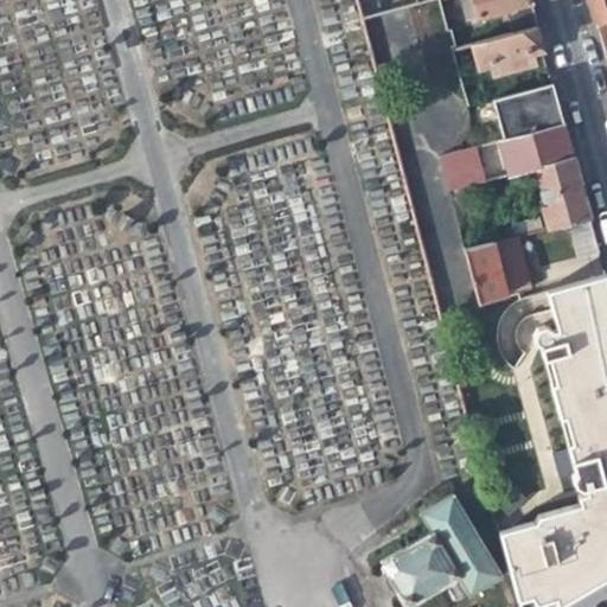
[(419,38),(423,55),(451,49),(452,49),(455,48),(451,29),(446,31),(439,0),(426,0),(407,5),(416,39),(419,38)]
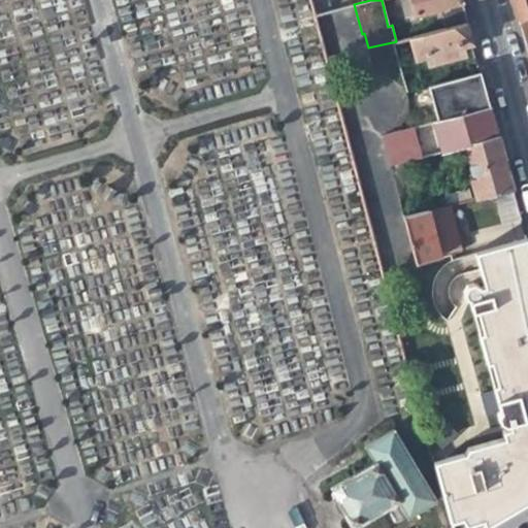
[(440,8),(446,29),(466,24),(459,0),(400,0),(405,17),(440,8)]
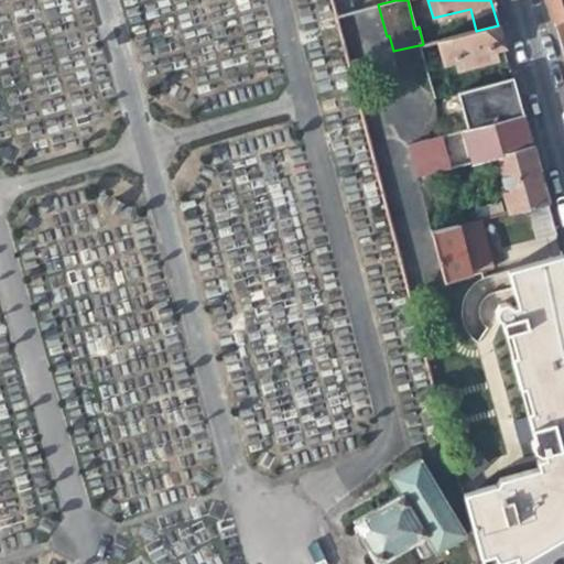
[(563,0),(545,0),(552,22),(563,18),(563,0)]
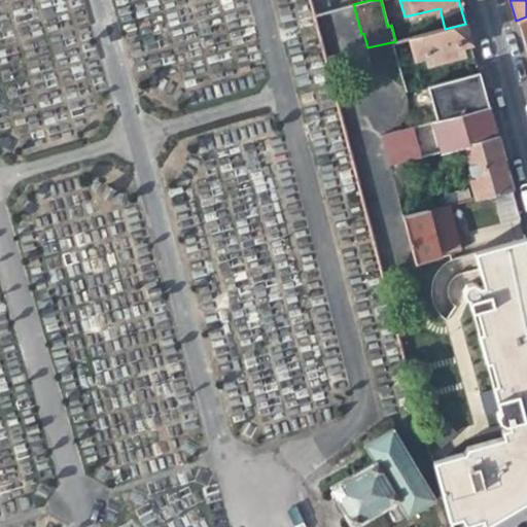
[(526,16),(516,21),(521,40),(526,60),(526,16)]
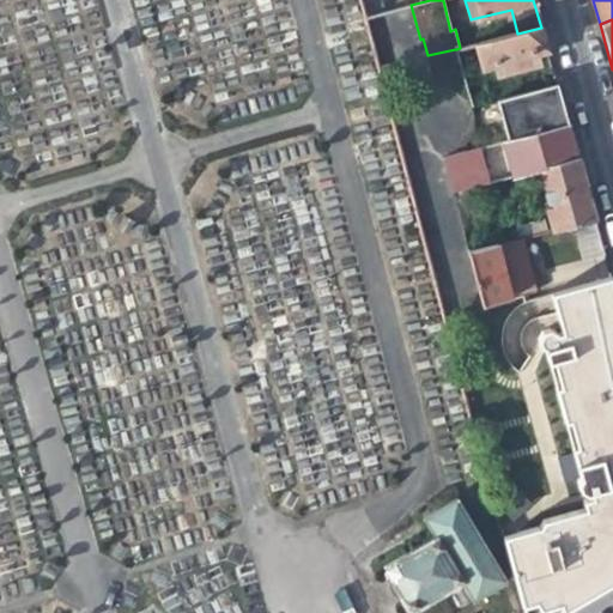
[(540,52),(547,49),(541,28),(517,34),(477,43),(483,67),(495,64),(497,74),(511,71),(514,77),(523,74),(522,68),(539,64),(536,53),(540,52)]
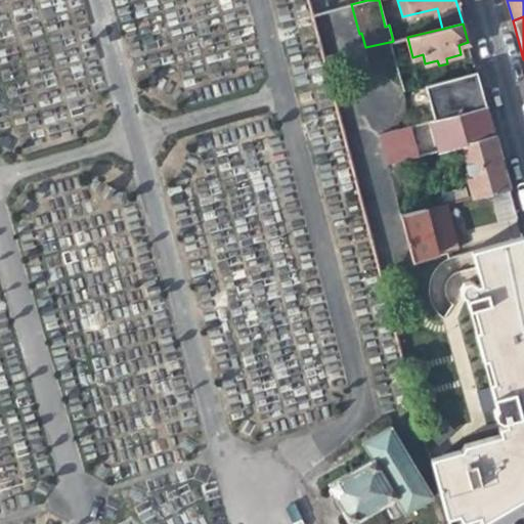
[(406,59),(412,57),(407,37),(400,39),(406,59)]
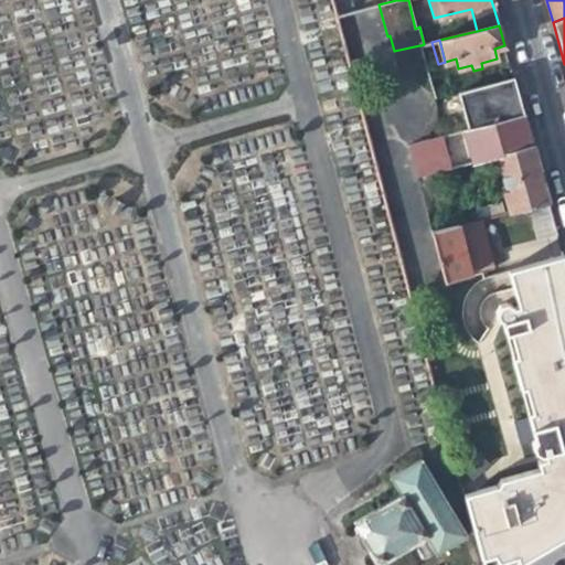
[(428,77),(420,45),(419,45),(394,51),(391,52),(400,85),(428,77)]
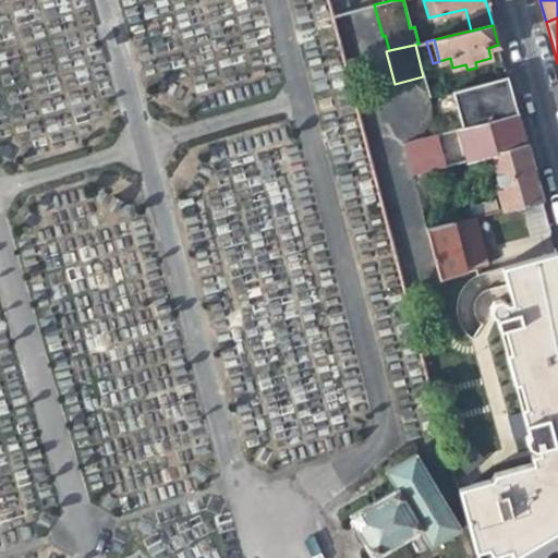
[(452,93),(461,130),(518,116),(511,94),(508,80),(452,93)]
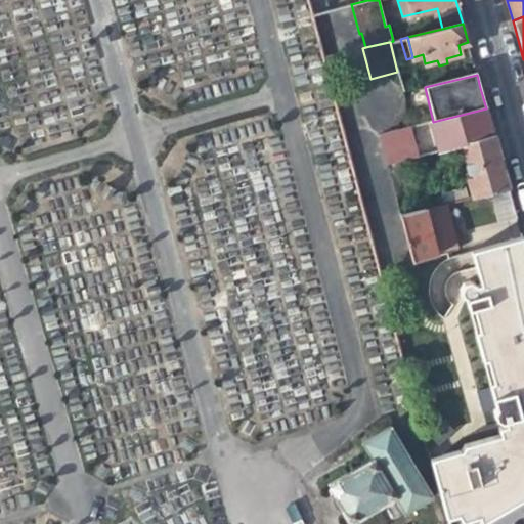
[(439,150),(462,144),(494,137),(488,118),(486,108),(433,122),(432,123),(439,150)]
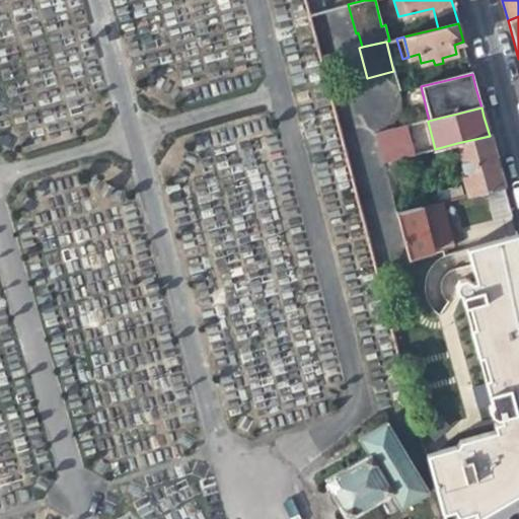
[(374,135),(382,162),(396,159),(406,156),(399,129),(374,135)]
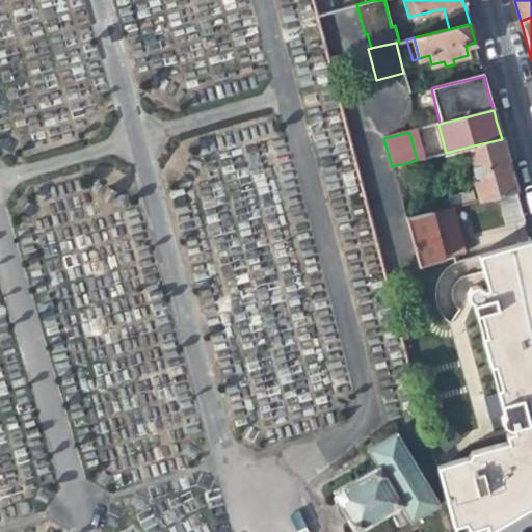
[(480,200),(496,195),(516,191),(507,158),(502,139),(469,147),(476,174),(473,175),(480,200)]
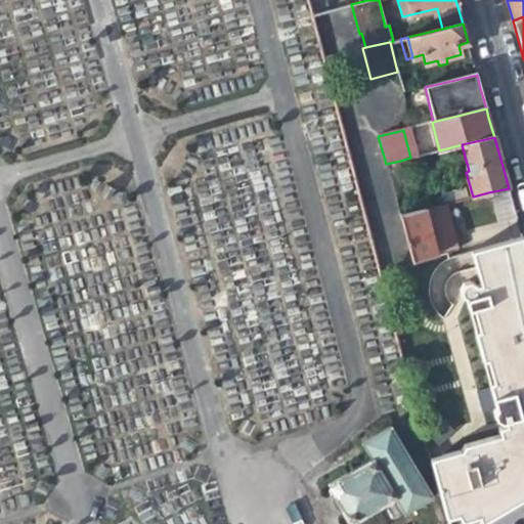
[(413,212),(400,161),(386,164),(391,186),(399,216),(413,212)]
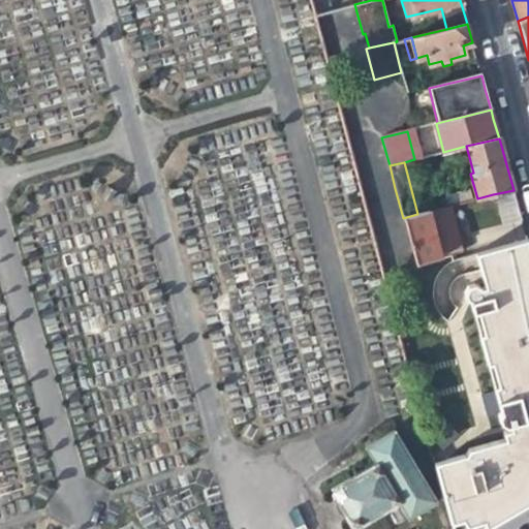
[(501,226),(522,220),(514,190),(493,194),(501,226)]
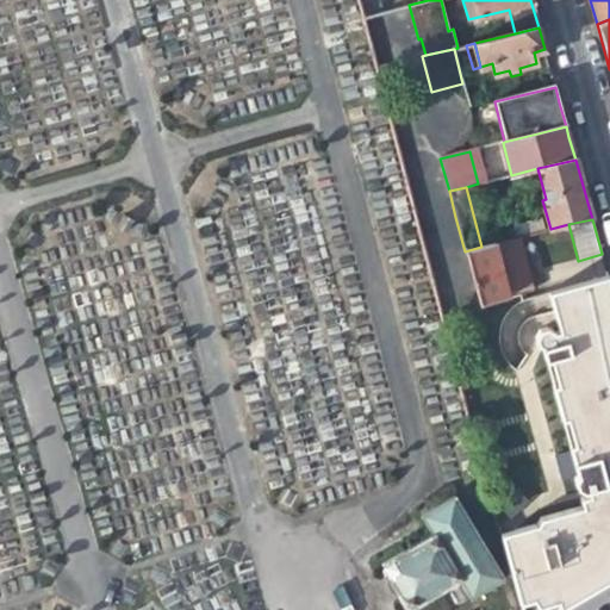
[(481,247),(465,251),(478,304),(530,291),(521,256),(517,238),(481,247)]
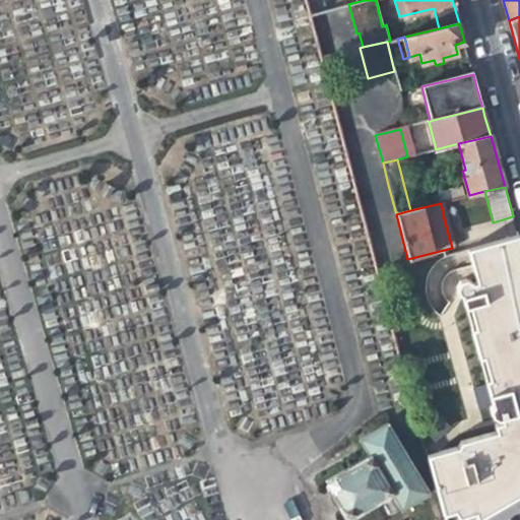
[(519,242),(519,237),(470,250),(477,280),(472,282),(467,278),(459,280),(456,287),(457,294),(461,297),(464,308),(469,307),(474,328),(470,329),(477,359),(483,358),(489,380),(484,380),(491,406),(486,409),(489,416),(496,419),(500,419),(501,425),(493,427),(494,434),(459,443),(457,447),(426,456),(442,519),(476,519),(504,505),(519,495),(519,242)]
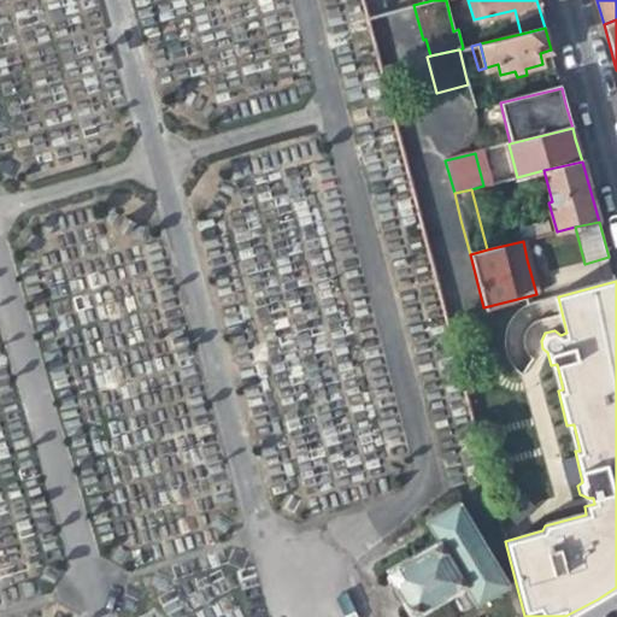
[(482,540),(458,500),(425,519),(436,540),(385,570),(411,615),(463,585),(475,603),(507,583),(483,542),(482,540)]
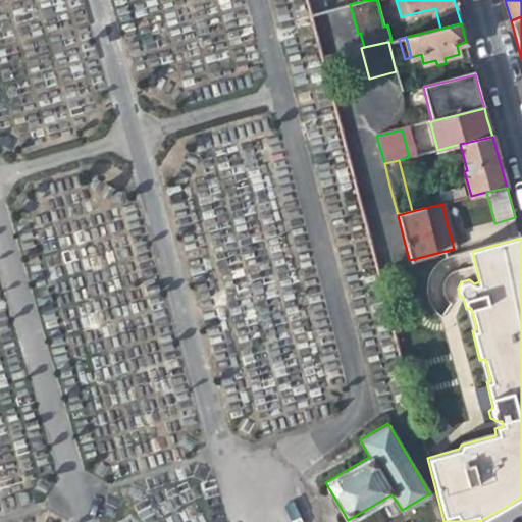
[(407,454),(408,457),(409,459),(412,461),(414,462),(418,461),(420,460),(422,458),(423,455),(422,449),(420,448),(417,446),(413,446),(411,447),(408,451),(407,454)]
